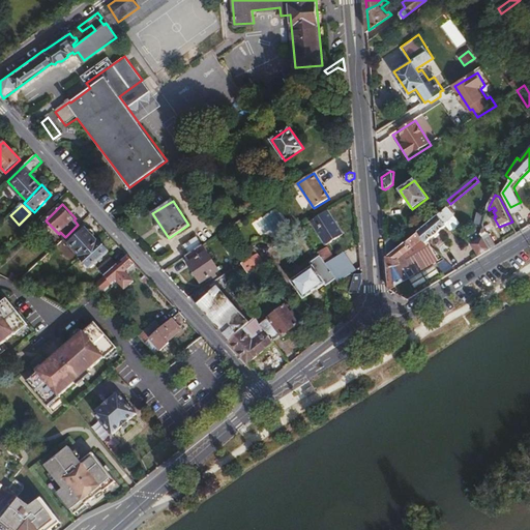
[(448,206),(418,232),(429,247),(432,245),(429,242),(447,226),(445,224),(455,215),(448,206)]
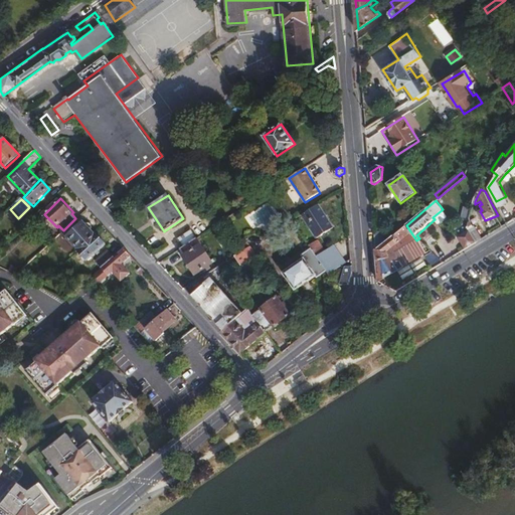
[(317,205),(299,216),(315,239),(330,228),(317,205)]
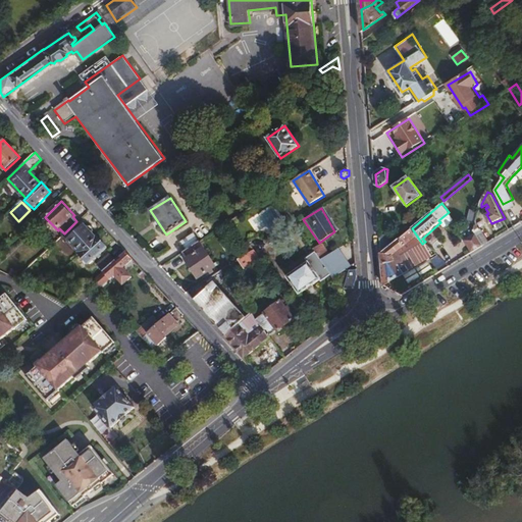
[(64,233),(82,252),(97,238),(86,225),(85,226),(83,223),(81,225),(76,221),(64,233)]
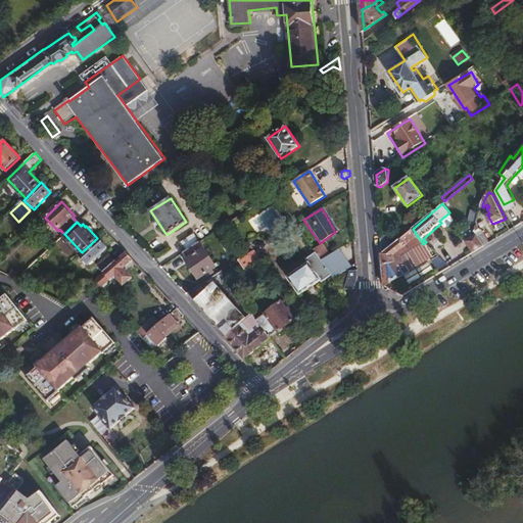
[(477,235),(485,246),(490,242),(487,236),(485,236),(477,223),(475,230),(477,235)]
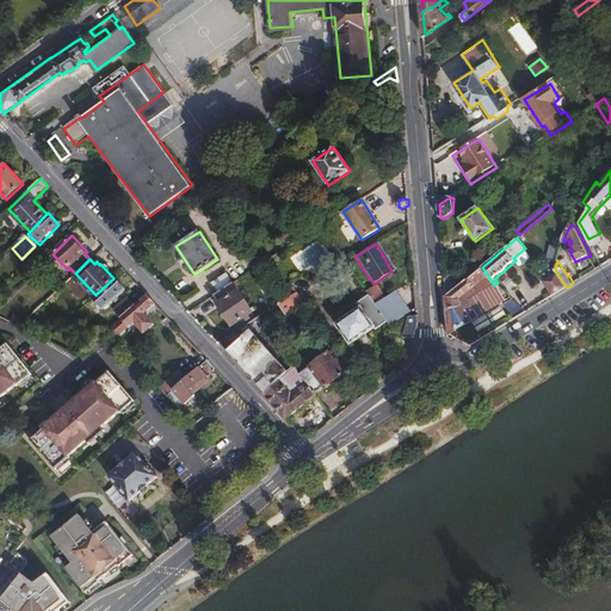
[(494,285),(482,267),(456,288),(448,296),(451,334),(499,303),(488,289),(494,285)]
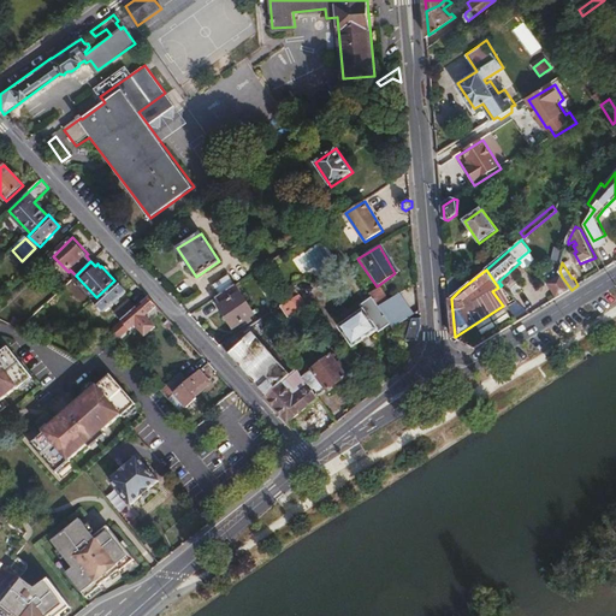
[(219,296),(236,284),(230,276),(213,286),(219,296)]
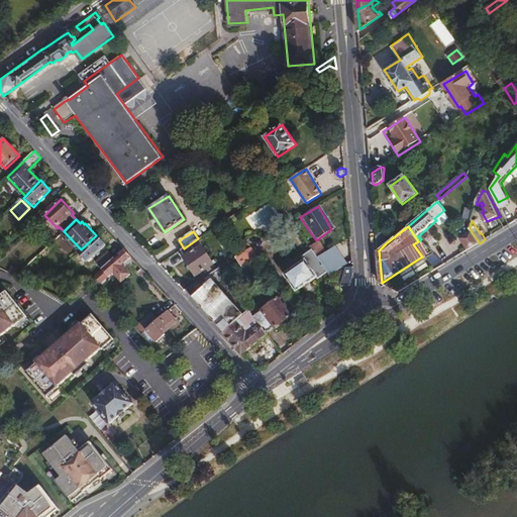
[(377,231),(379,250),(386,243),(385,231),(377,231)]
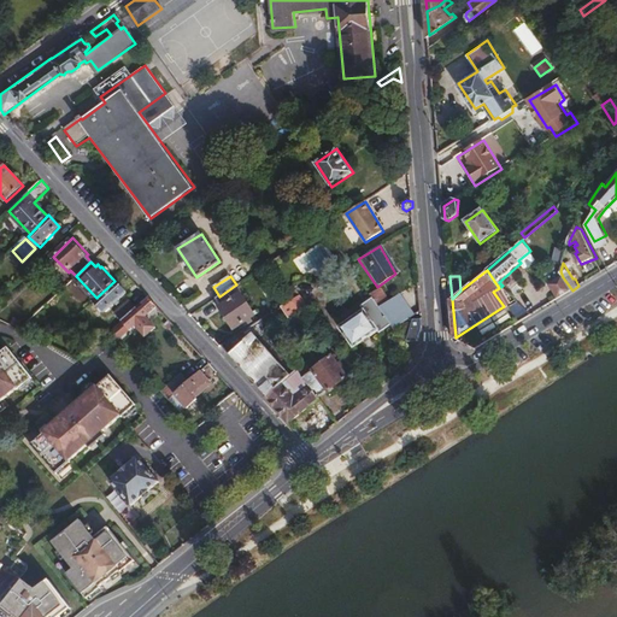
[(563,277),(551,285),(559,298),(573,291),(563,277)]
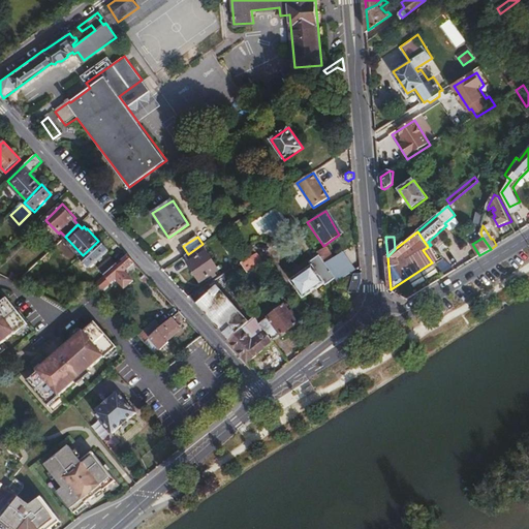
[(83,255),(81,257),(91,268),(109,250),(99,240),(98,241),(83,255)]
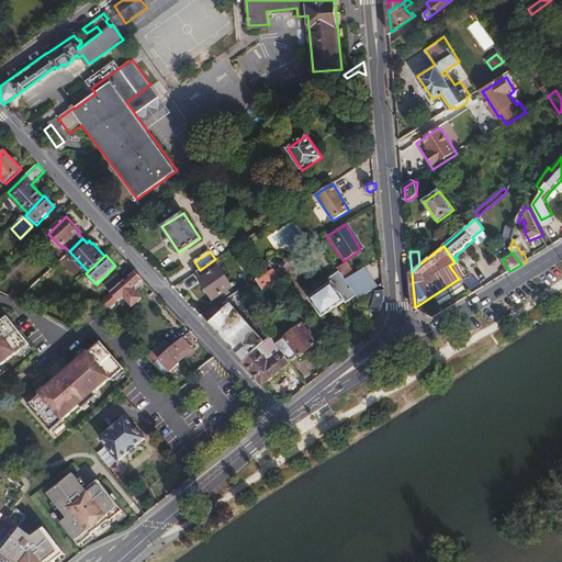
[(347,279),(358,295),(360,299),(377,287),(367,271),(383,261),(382,257),(347,279)]
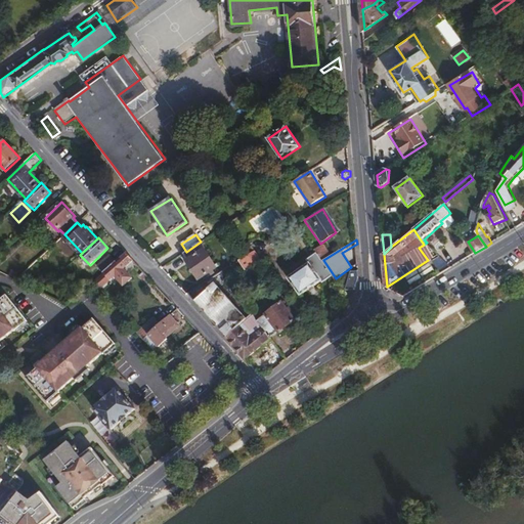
[(186,252),(183,254),(199,278),(217,267),(201,242),(186,252)]
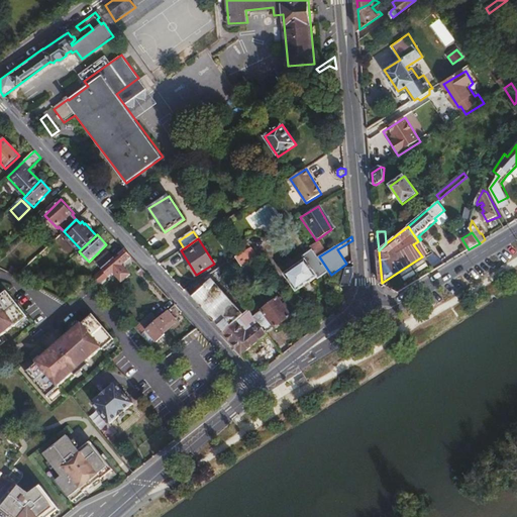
[(232,248),(237,255),(244,266),(257,255),(253,249),(255,248),(254,245),(251,247),(246,239),(232,248)]
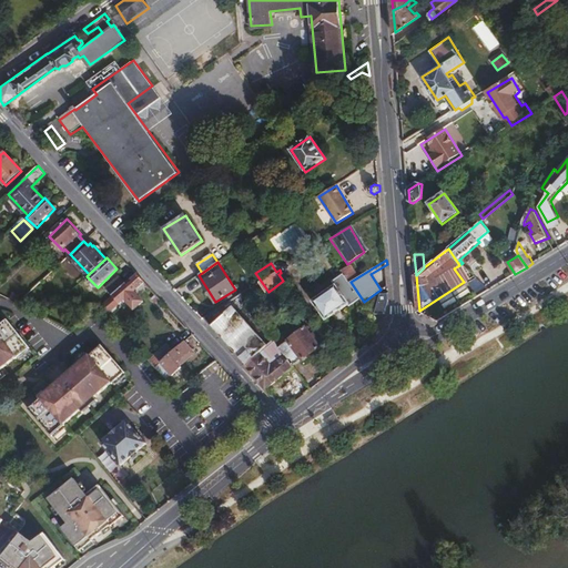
[(115,293),(112,295),(120,303),(124,298),(135,290),(145,281),(138,273),(127,282),(115,293)]
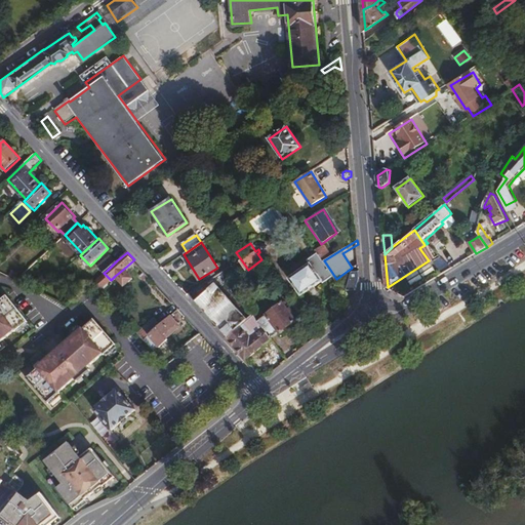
[(101,264),(107,271),(117,260),(111,253),(101,264)]
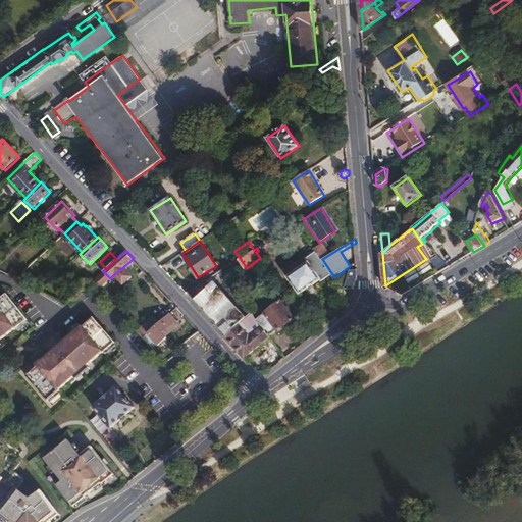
[(332,274),(322,259),(316,252),(306,259),(308,262),(288,277),(299,295),(321,279),(321,281),(332,274)]
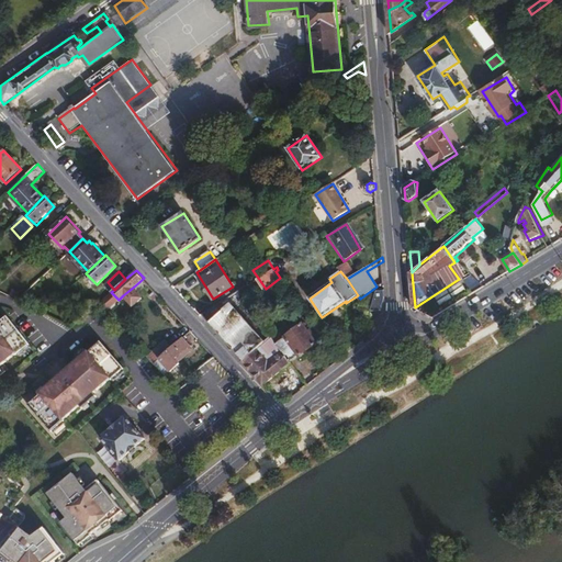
[(258,278),(239,290),(247,301),(266,289),(258,278)]
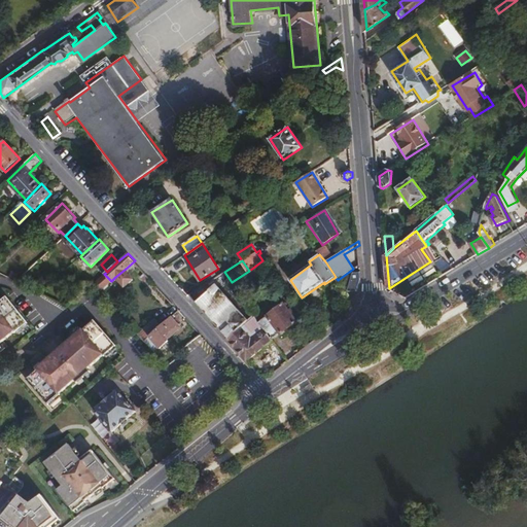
[(134,279),(126,269),(115,277),(125,287),(134,279)]
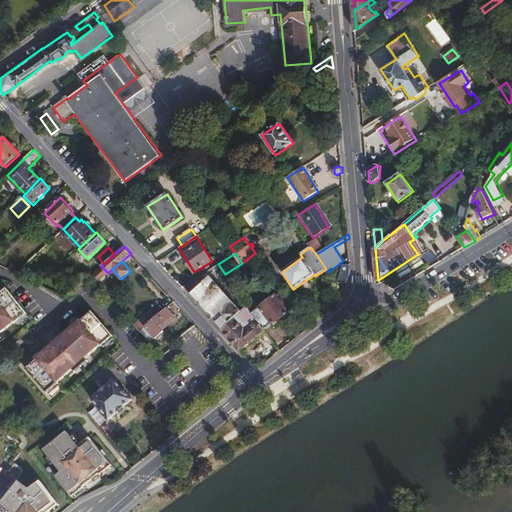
[(108,273),(101,266),(90,276),(98,285),(109,275),(108,273)]
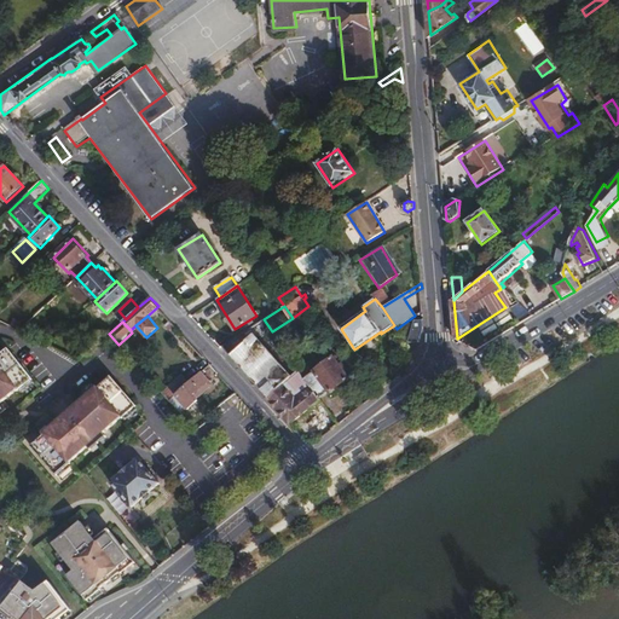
[(403,328),(401,331),(405,339),(410,340),(415,325),(409,323),(403,328)]
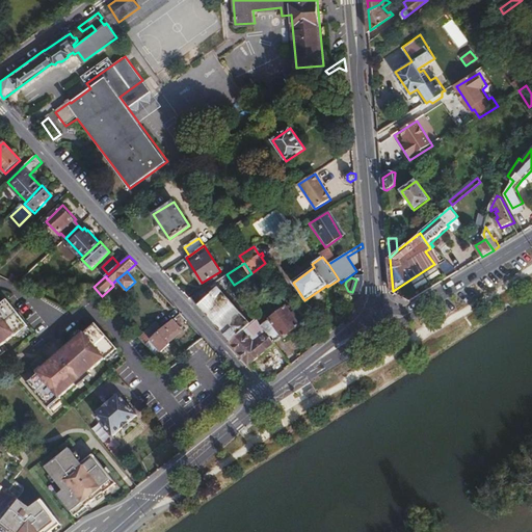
[(213,284),(191,298),(195,302),(231,342),(230,343),(248,365),(276,344),(262,323),(258,318),(250,324),(218,288),(218,289),(213,284)]
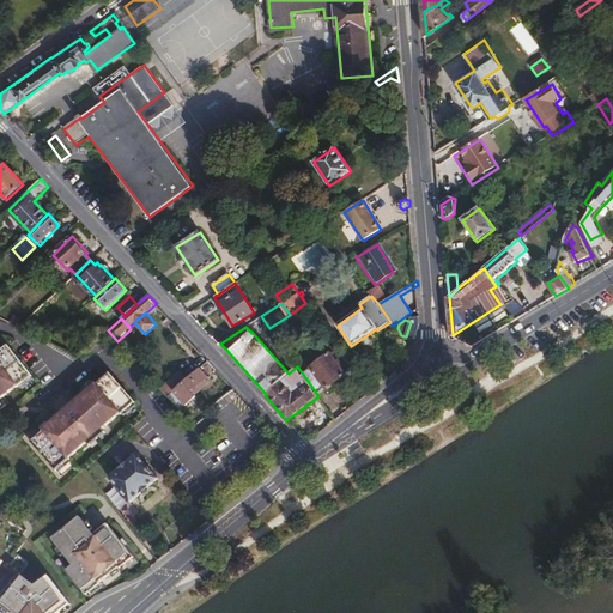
[(34,376),(8,346),(0,352),(0,400),(18,387),(18,388),(34,376)]
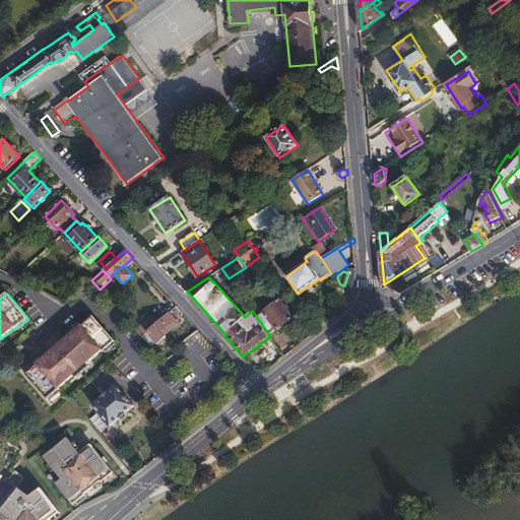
[(280,300),(256,316),(270,336),(294,319),(280,300)]
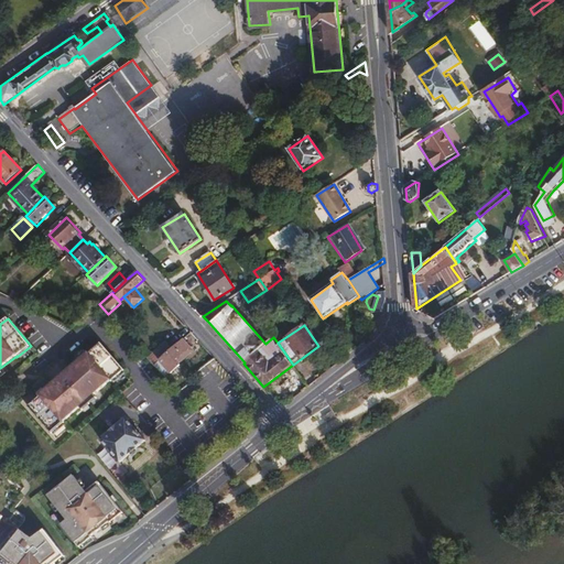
[(172,348),(160,359),(171,372),(181,365),(179,362),(194,350),(184,338),(172,348)]
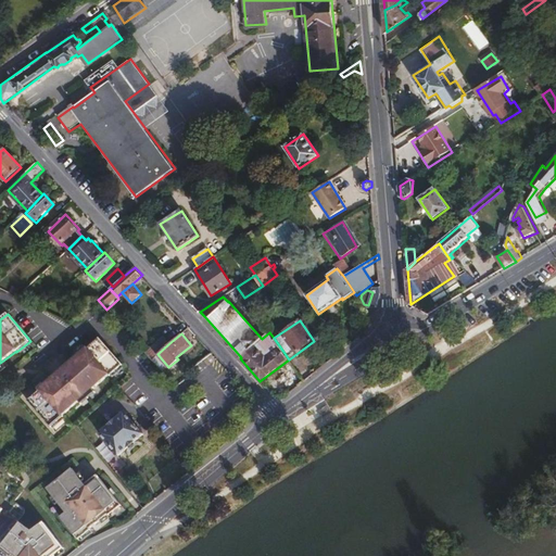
[(40,391),(29,401),(52,427),(65,416),(64,415),(110,374),(111,375),(124,364),(100,337),(88,348),(86,344),(67,361),(70,363),(52,378),(50,376),(37,388),(40,391)]
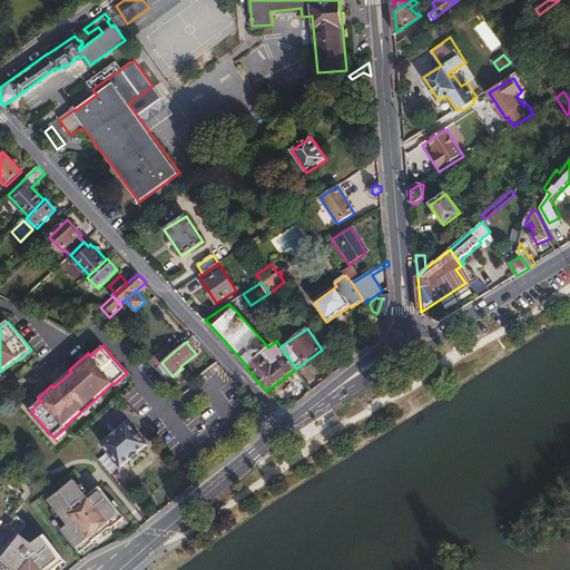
[(156,355),(161,363),(174,352),(168,345),(156,355)]
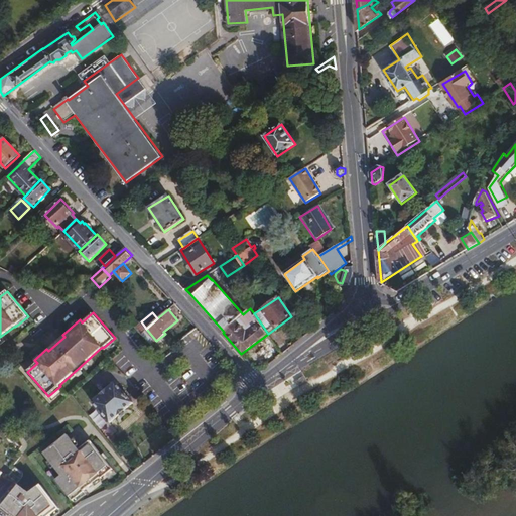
[(134,404),(117,383),(93,403),(111,423),(134,404)]
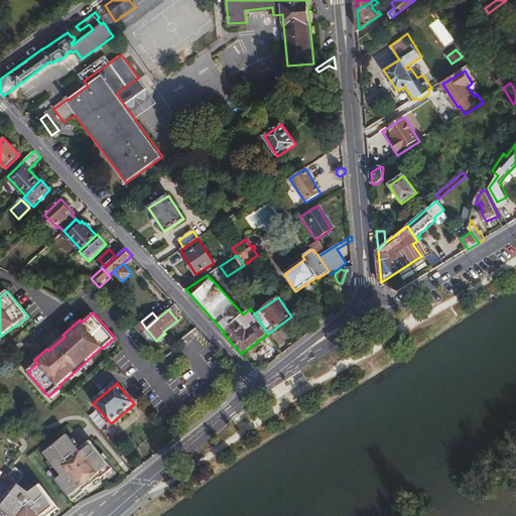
[(69,435),(45,455),(63,477),(57,481),(74,502),(114,470),(92,442),(80,450),(69,435)]
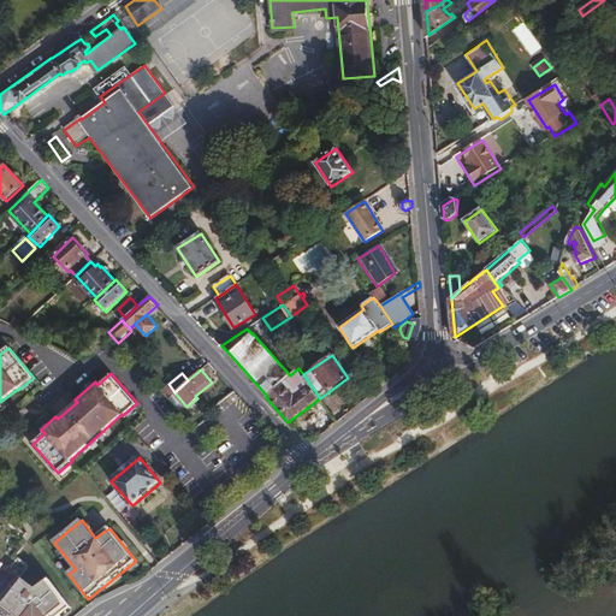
[(37,590),(21,576),(0,604),(0,605),(12,615),(64,615),(72,608),(49,580),(37,590)]
